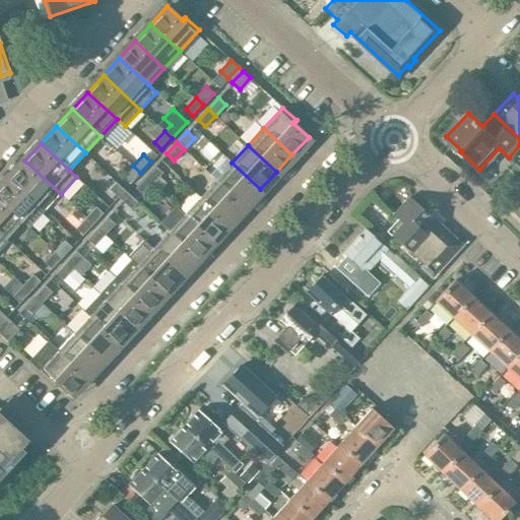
[(24,160),(9,177),(38,204),(37,205),(43,210),(59,193),(60,195),(61,194),(24,160)]
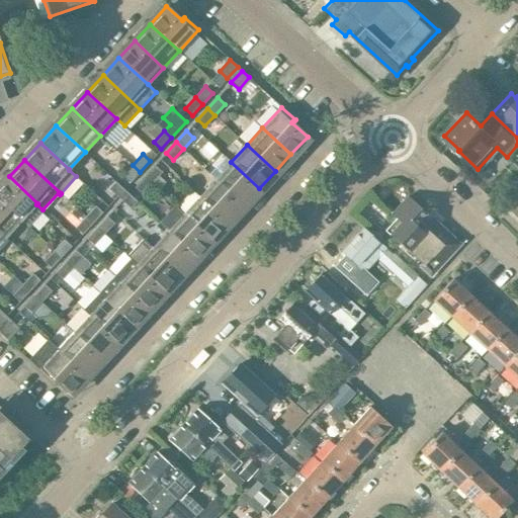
[(231,162),(216,178),(244,205),(259,188),(231,162)]
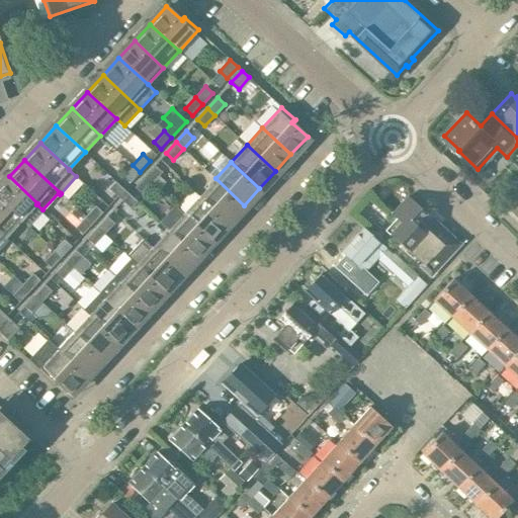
[(130,182),(140,172),(133,165),(122,176),(130,182)]
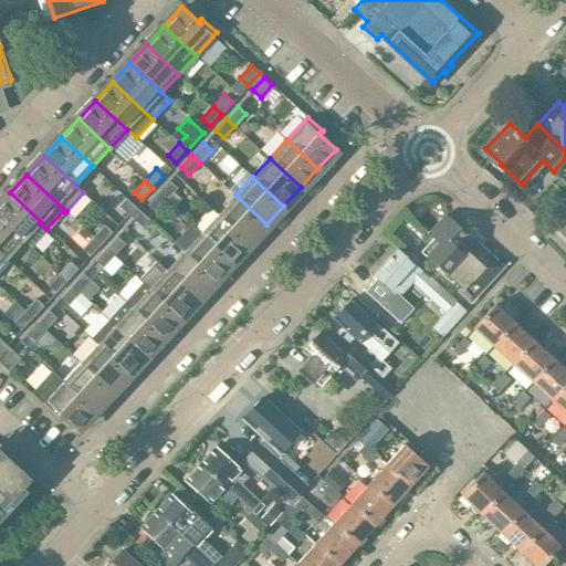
[(158,192),(166,199),(177,187),(169,180),(158,192)]
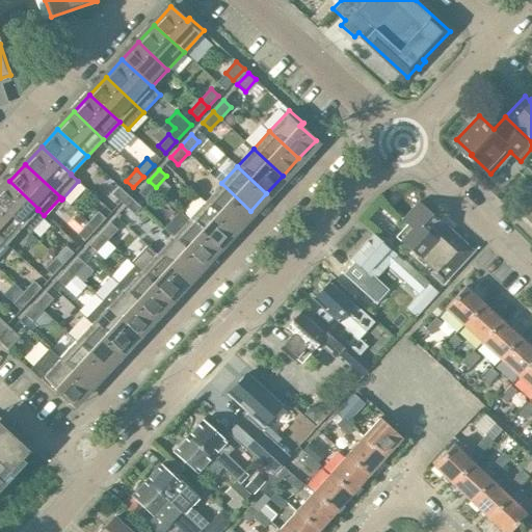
[(9,181),(0,190),(0,205),(23,225),(37,210),(38,209),(9,181)]
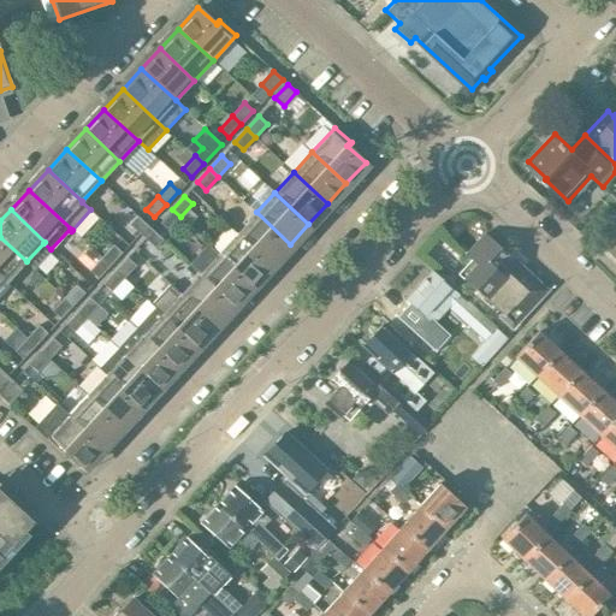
[(169,230),(181,217),(172,209),(160,221),(169,230)]
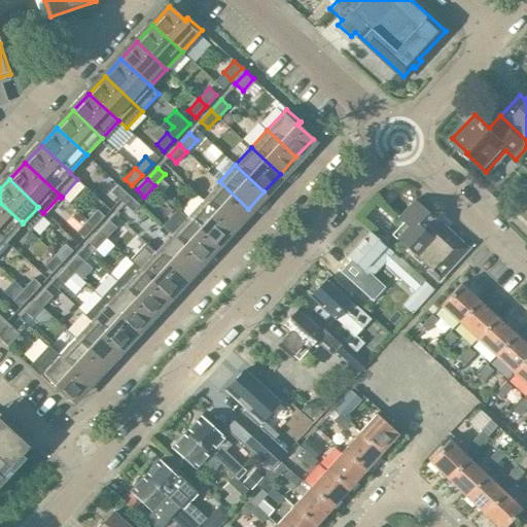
[(219,181),(203,199),(232,225),(248,209),(219,181)]
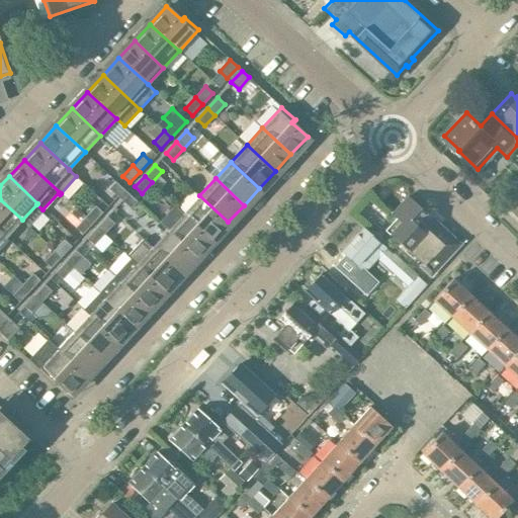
[(108,188),(119,198),(126,190),(115,180),(108,188)]
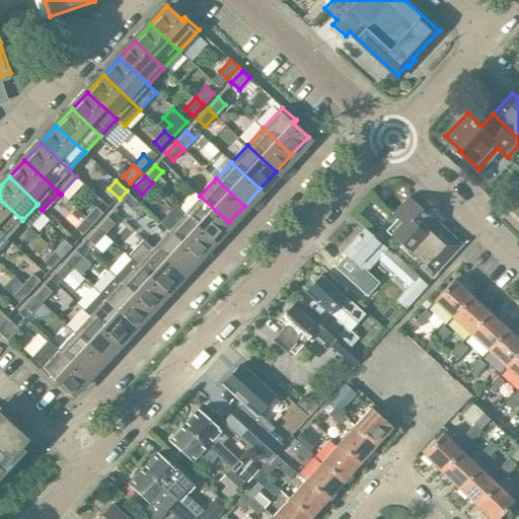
[(127,191),(120,199),(131,209),(138,201),(127,191)]
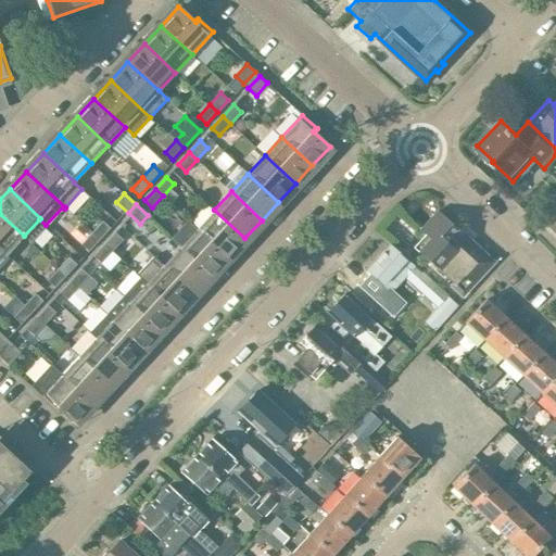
[(214,210),(198,228),(228,256),(244,238),(214,210)]
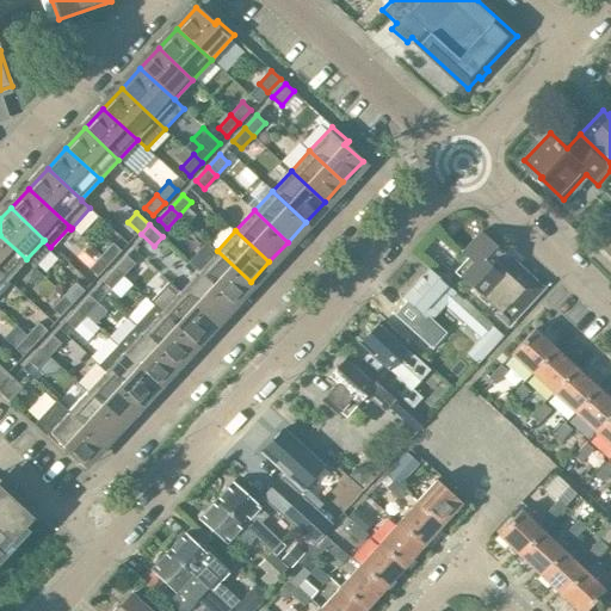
[(457,277),(474,292),(494,271),(488,266),(501,252),(479,232),(452,260),(464,270),(457,277)]
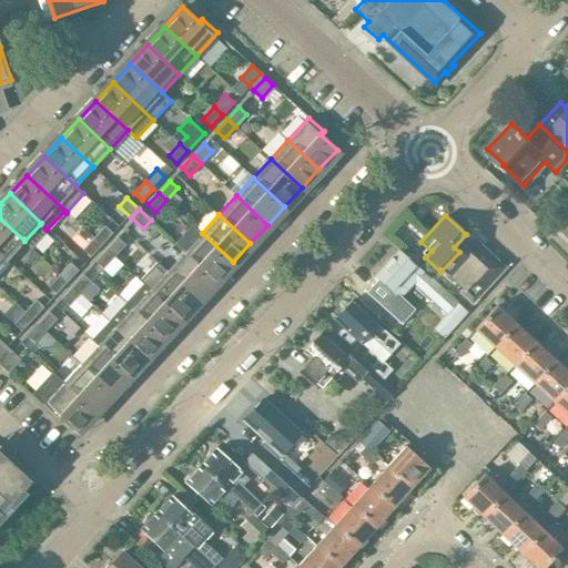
[(0,219),(0,253),(7,260),(24,241),(0,219)]
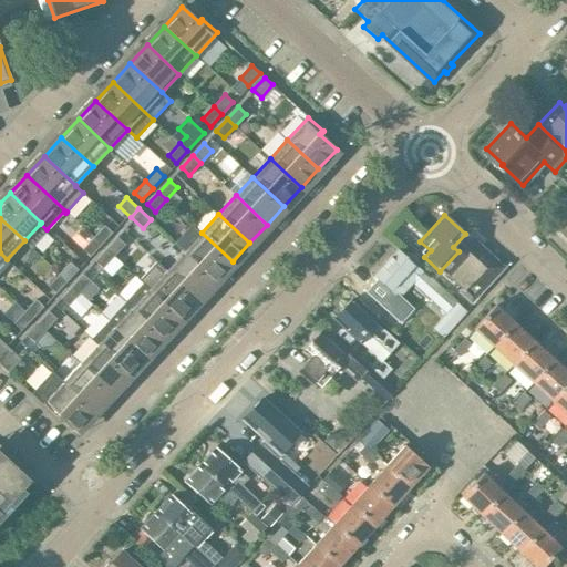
[(104,225),(93,236),(102,244),(113,232),(104,225)]
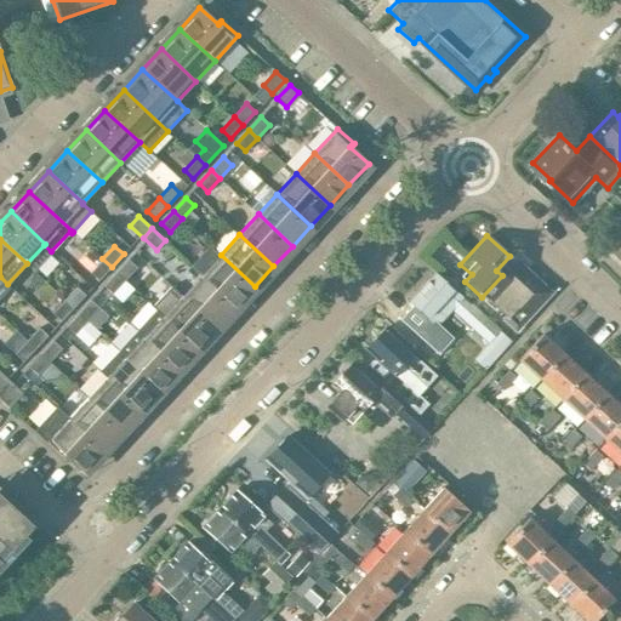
[(221,255),(201,274),(237,307),(255,286),(221,255)]
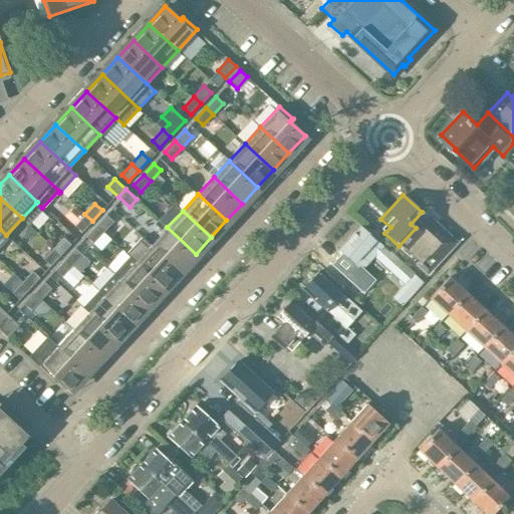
[(92,221),(84,214),(74,225),(82,232),(92,221)]
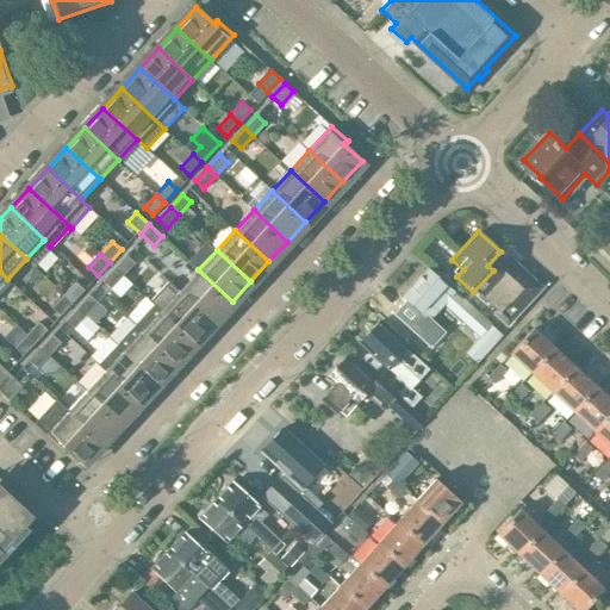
[(126,254),(114,267),(123,275),(135,262),(126,254)]
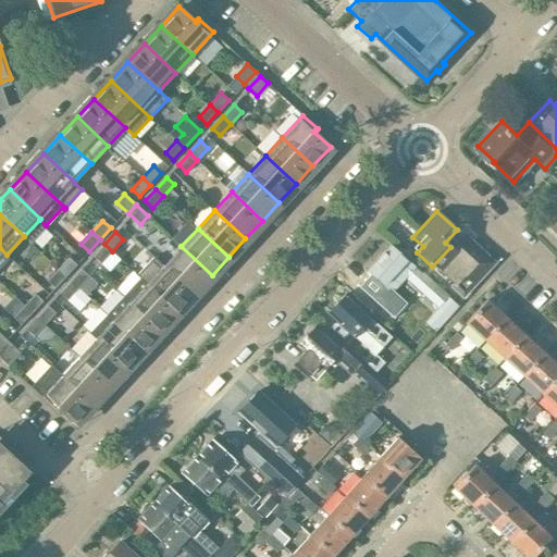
[(459,237),(450,247),(432,267),(460,292),(487,262),(459,237)]
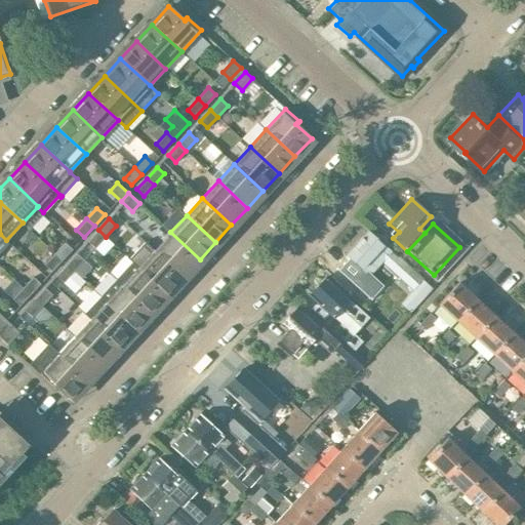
[(106,237),(98,230),(88,241),(95,248),(106,237)]
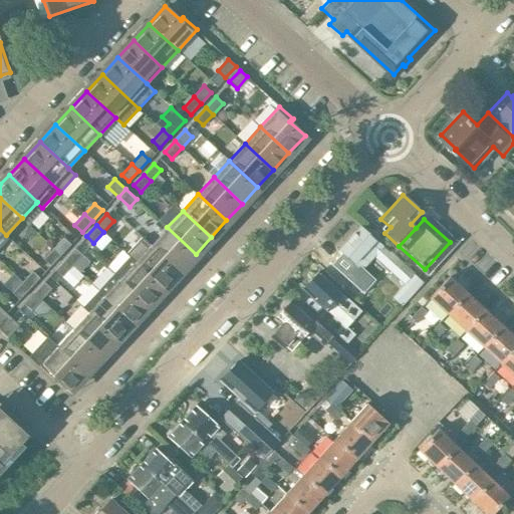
[(359,225),(336,250),(360,272),(373,258),(383,247),(359,225)]
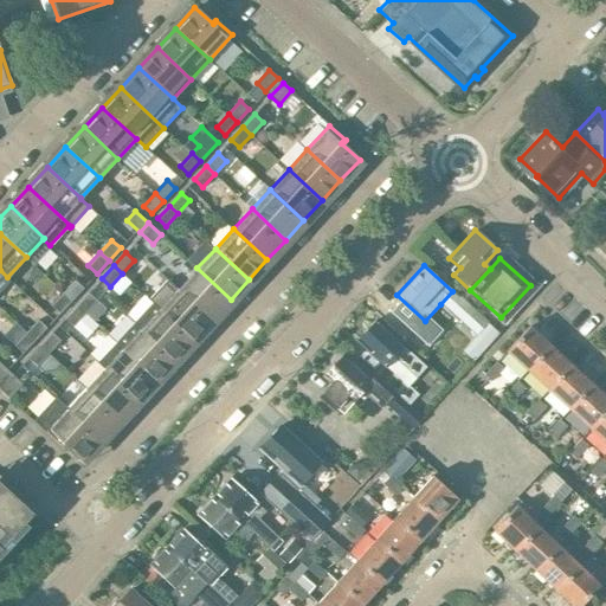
[(197,268),(179,288),(212,320),(231,300),(197,268)]
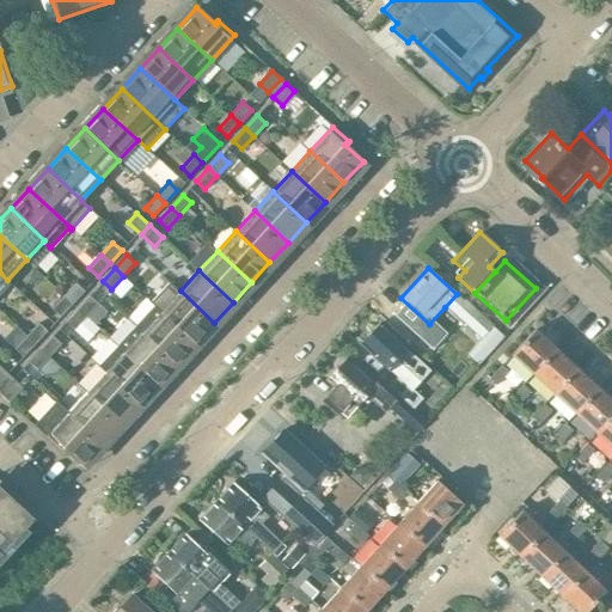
[(195,342),(214,323),(181,291),(170,281),(151,301),(154,304),(195,342)]
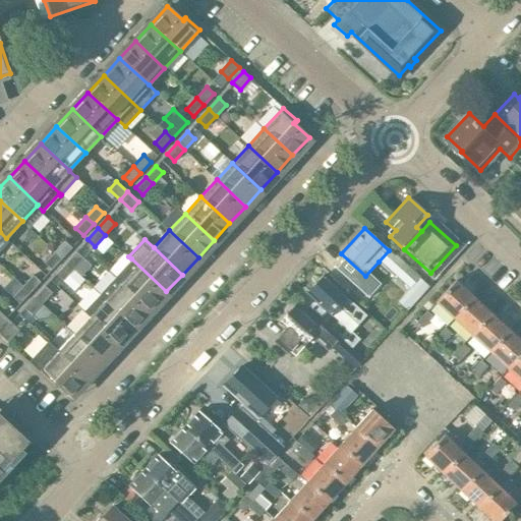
[(64,240),(54,251),(62,258),(72,247),(64,240)]
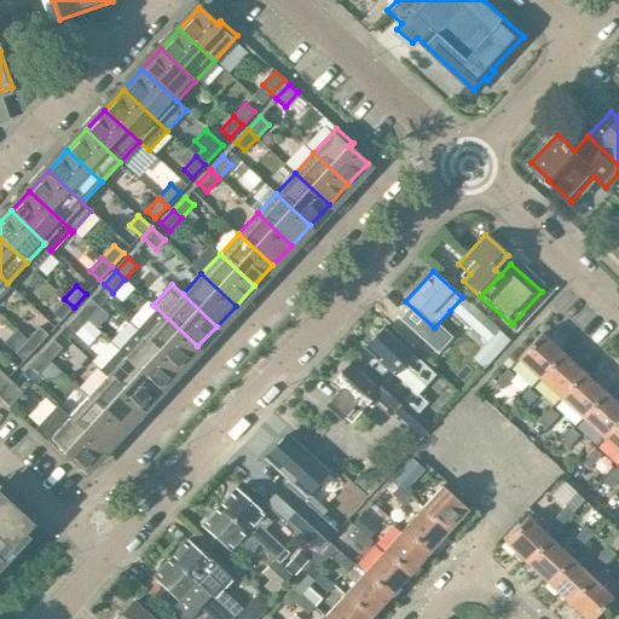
[(462,298),(450,311),(486,343),(497,353),(509,341),(497,330),(498,329),(469,302),(469,304),(462,298)]
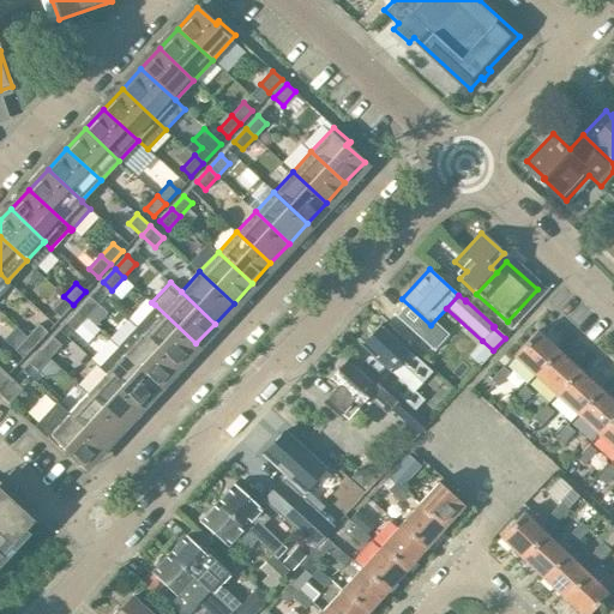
[(73,305),(64,296),(52,309),(61,317),(73,305)]
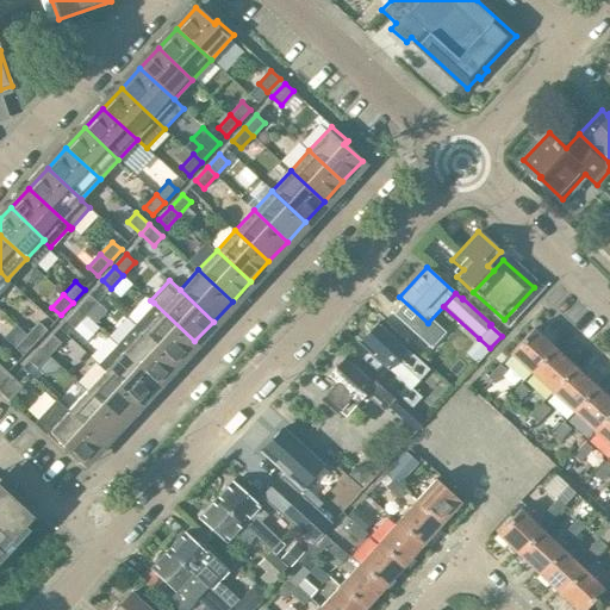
[(89,294),(78,307),(86,315),(98,302),(89,294)]
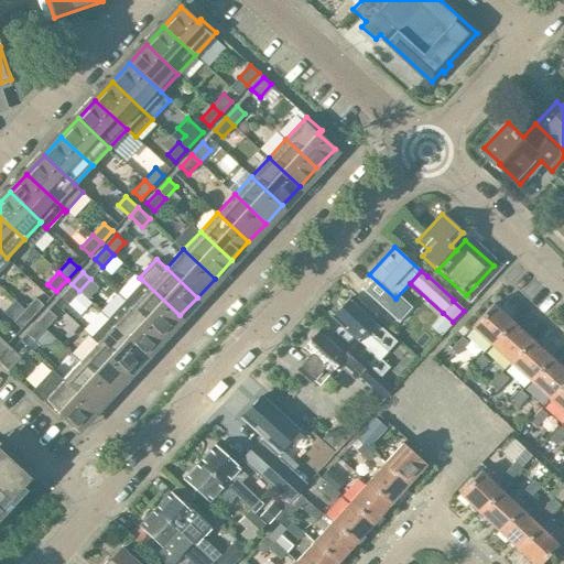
[(163,334),(180,315),(142,280),(125,299),(163,334)]
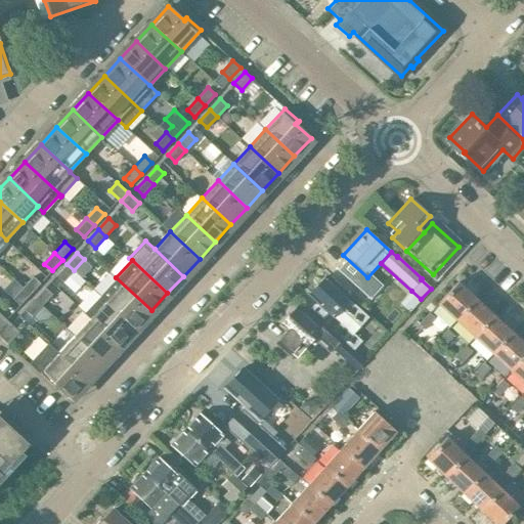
[(74,270),(67,264),(56,274),(63,281),(74,270)]
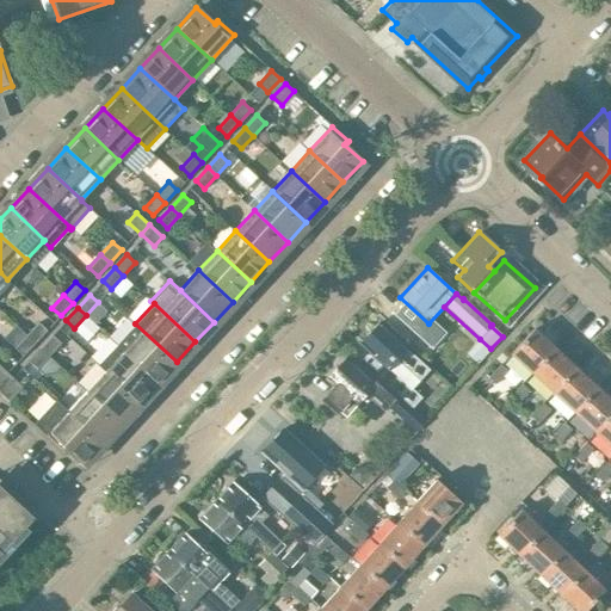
[(38,321),(26,334),(36,343),(48,329),(38,321)]
